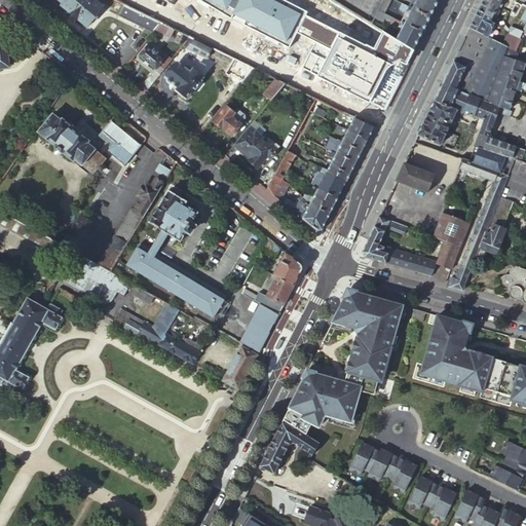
[(57,0),(62,4),(61,5),(86,28),(104,7),(95,0),(57,0)]
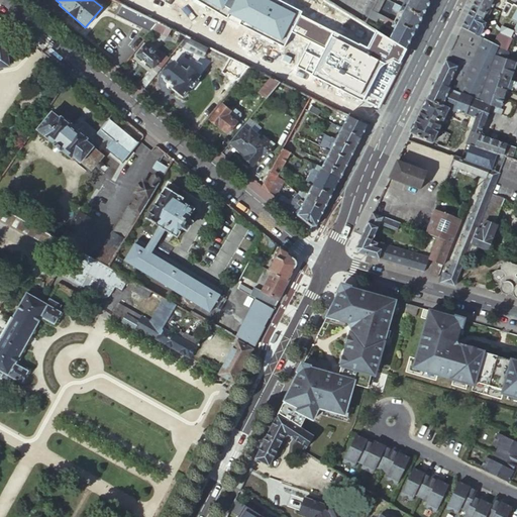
[(147,32),(153,20),(118,2),(114,0),(111,8),(115,10),(113,15),(131,24),(130,26),(144,33),(145,31),(147,32)]
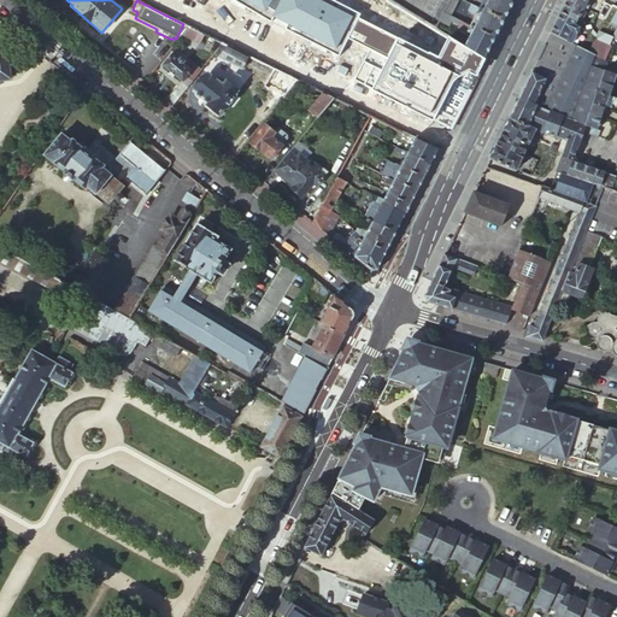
[(178,0),(247,36),(254,22),(212,0),(286,0),(263,45),(292,59),(321,0),(178,0)]
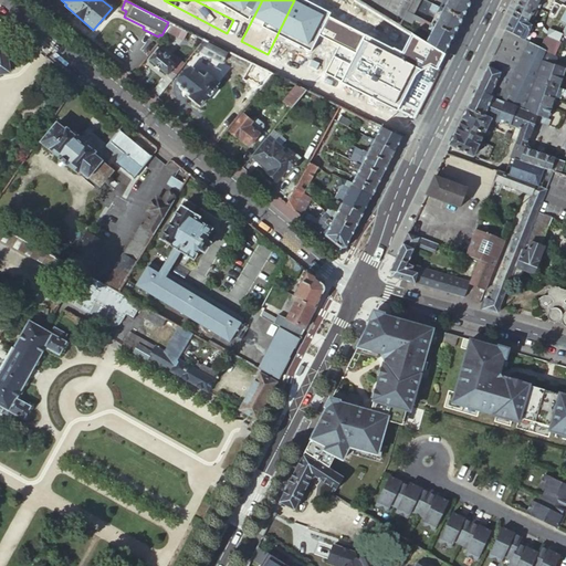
[(378,101),(411,34),(406,30),(399,27),(356,0),(352,0),(317,70),(378,101)]
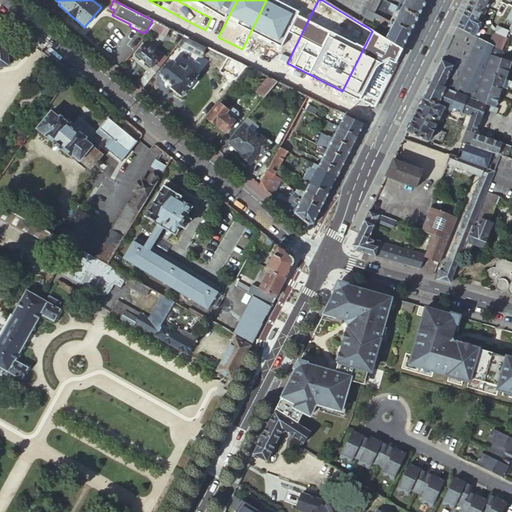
[(418,18),(426,3),(420,0),(401,0),(397,7),(418,18)]
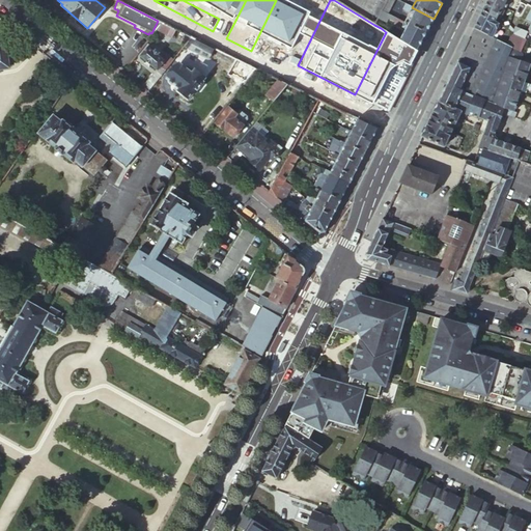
[(487,0),(483,10),(498,18),(500,14),(501,15),(505,6),(506,7),(509,0),(487,0)]
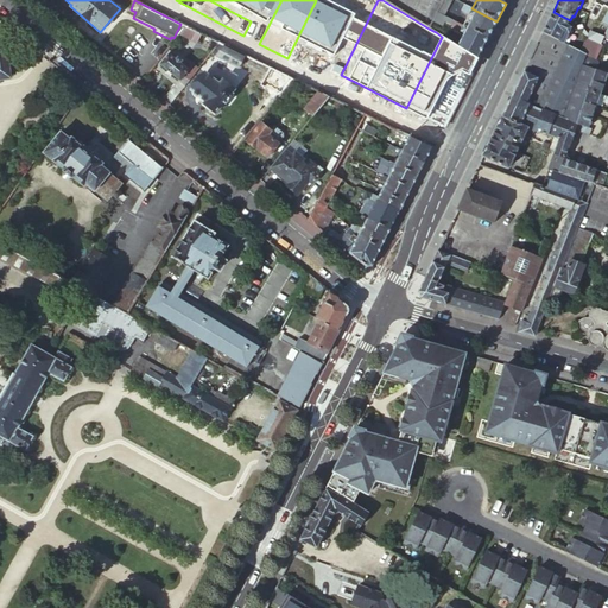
[(441,5),(437,13),(444,17),(448,8),(441,5)]
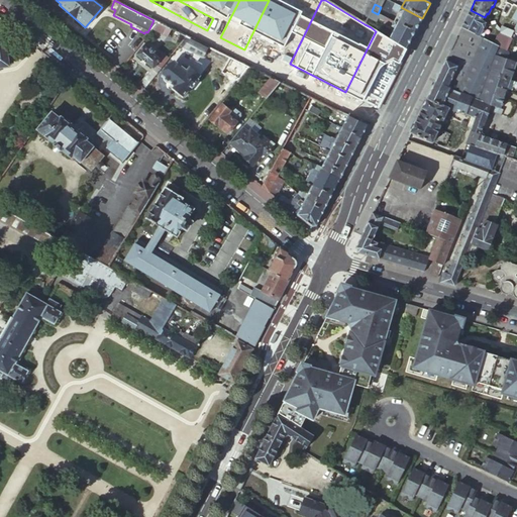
[(417,29),(422,18),(401,7),(395,4),(392,9),(399,12),(394,22),(415,33),(417,29)]
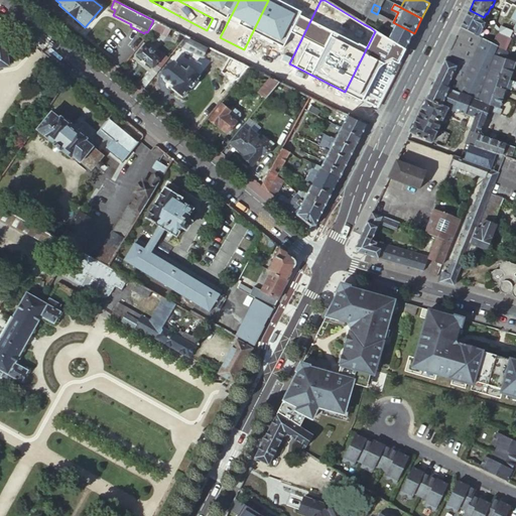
[(515,5),(513,4),(500,30),(511,36),(513,31),(515,24),(515,20),(512,19),(515,11),(515,5)]
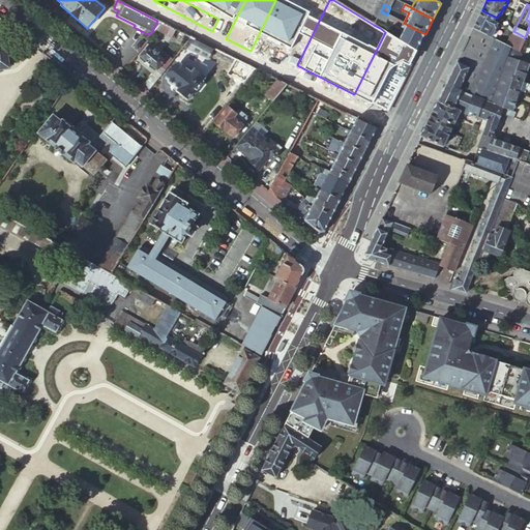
[(482,10),(474,27),(492,36),(499,23),(495,21),(497,18),(482,10)]
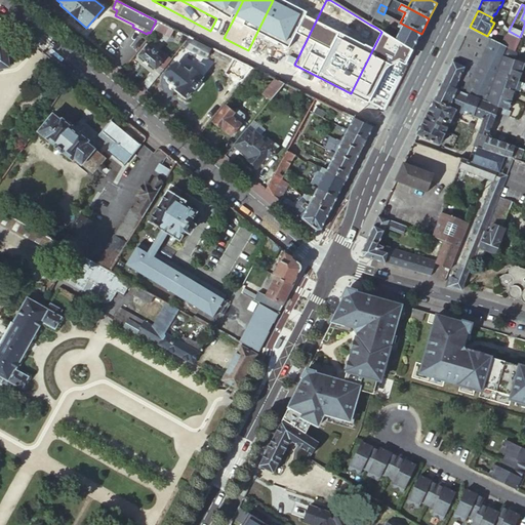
[(377,11),(370,25),(376,28),(384,14),(377,11)]
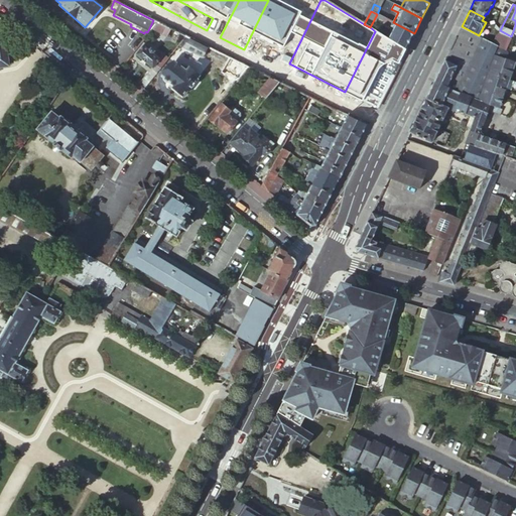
[(385,37),(405,50),(414,33),(393,22),(383,17),(381,21),(384,22),(383,24),(390,27),(385,37)]
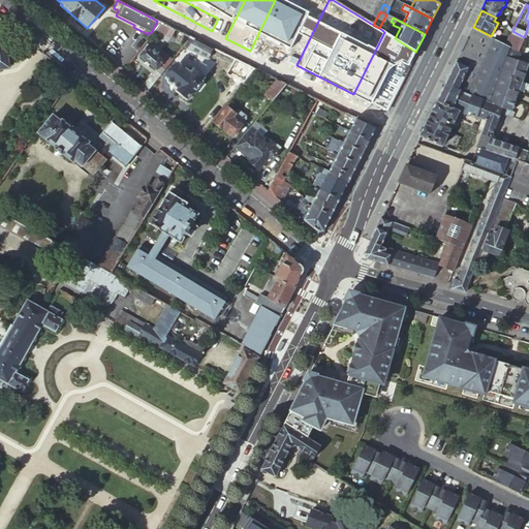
[(168,26),(162,23),(155,31),(165,36),(167,33),(165,31),(168,26)]
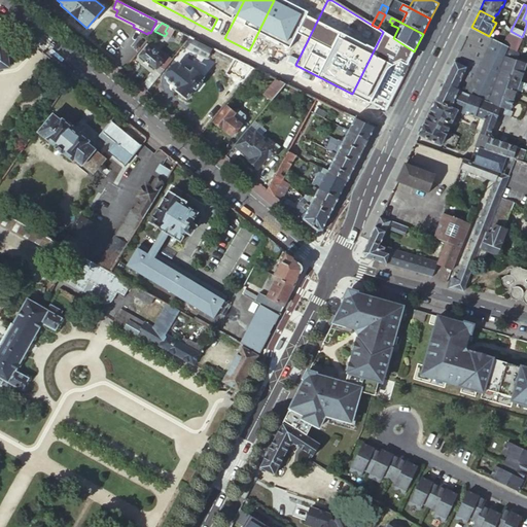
[(496,23),(489,36),(495,39),(502,25),(496,23)]
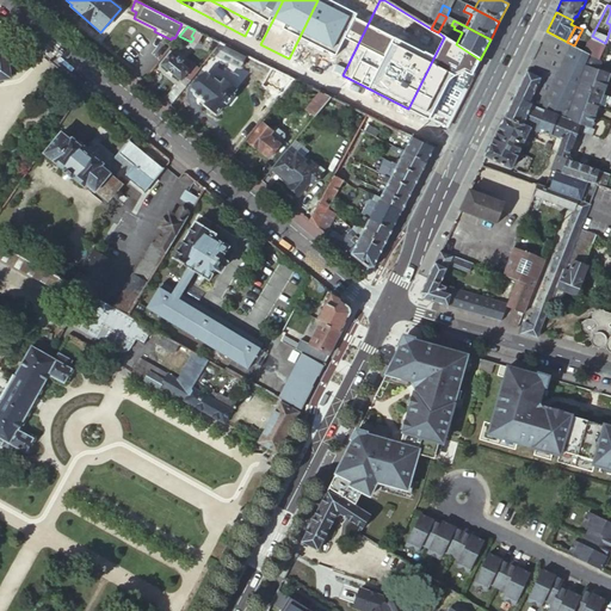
[(196,44),(203,35),(195,30),(191,36),(193,38),(191,42),(196,44)]
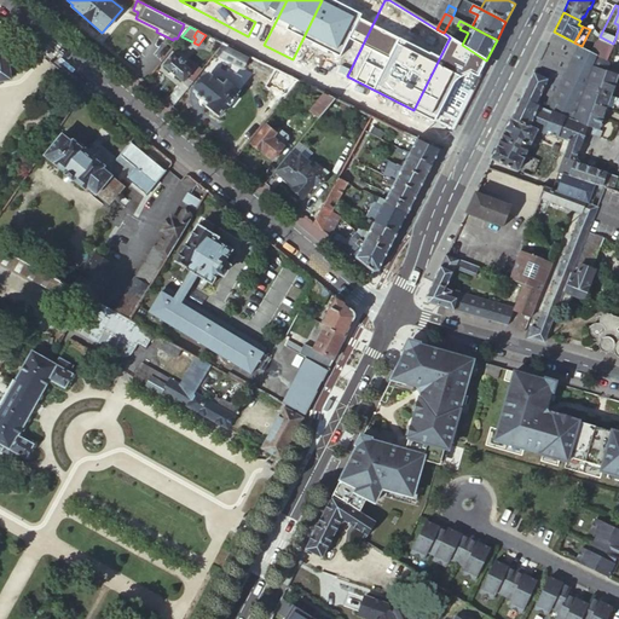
[(554,32),(534,71),(550,79),(554,80),(562,85),(578,51),(579,50),(580,47),(582,46),(574,42),(554,32)]
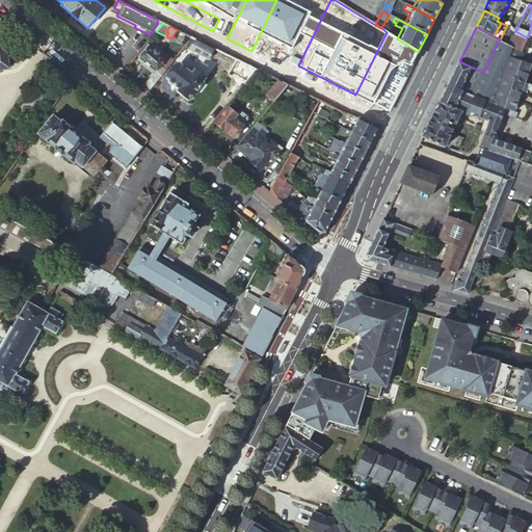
[(387,32),(355,95),(374,104),(397,59),(402,61),(404,62),(406,63),(408,63),(410,62),(413,61),(414,61),(418,52),(397,38),(387,32)]
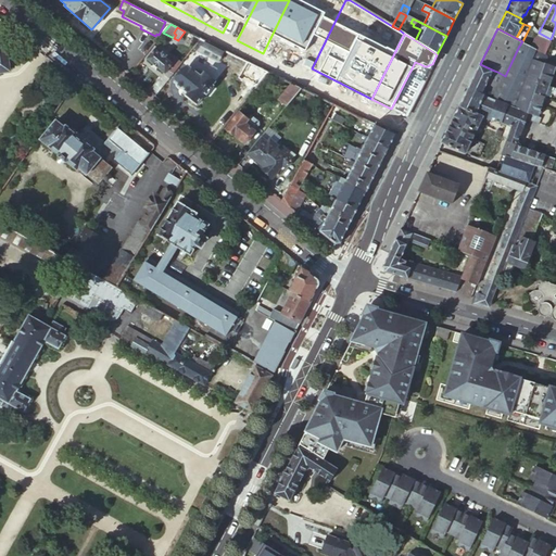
[(224,51),(201,39),(192,49),(218,62),(224,51)]
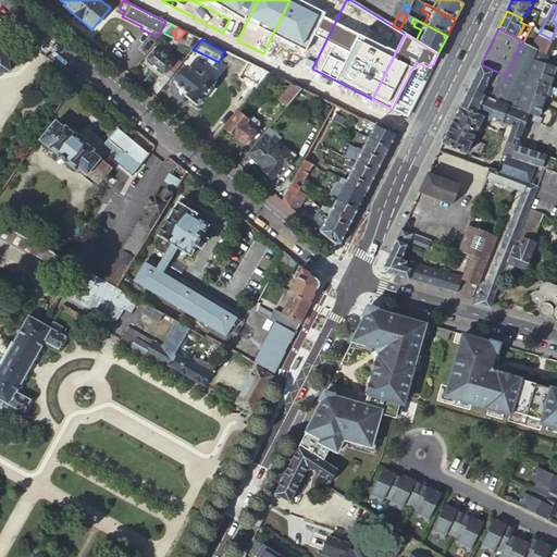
[(10,71),(5,41),(0,41),(0,71),(2,71),(3,72),(10,71)]
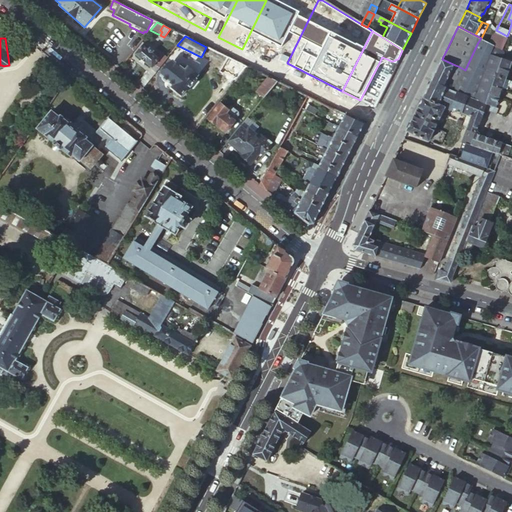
[(463,95),(468,97),(486,104),(490,94),(493,85),(496,77),(500,67),(503,59),(499,57),(502,51),(503,49),(489,43),(481,38),(480,39),(479,41),(478,42),(465,70),(459,82),(467,86),(463,95)]
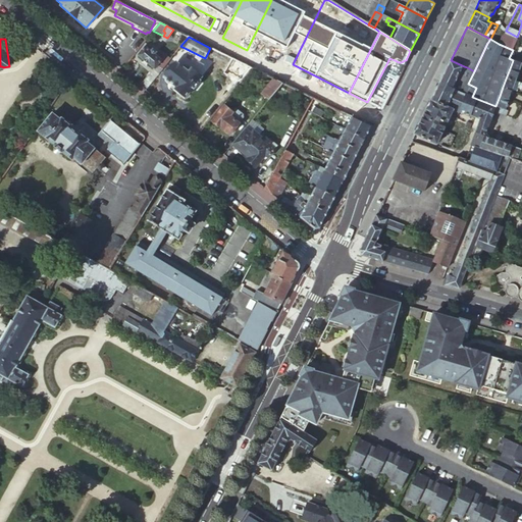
[(162,68),(171,57),(168,54),(167,55),(165,55),(161,59),(155,54),(156,53),(147,44),(138,56),(154,70),(158,65),(162,68)]
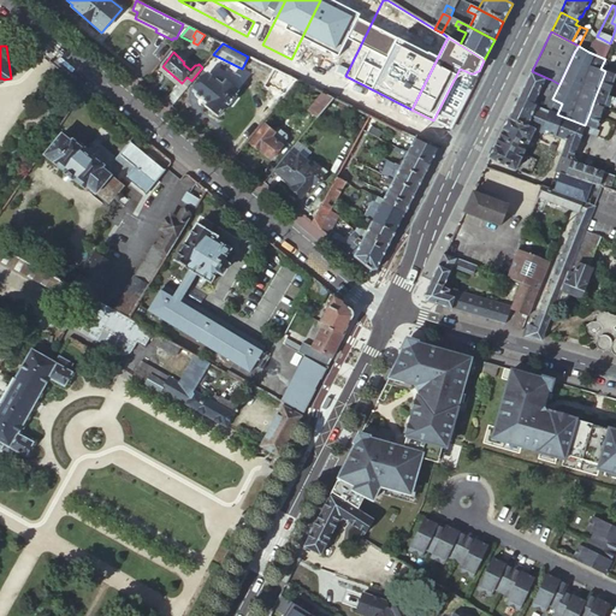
[(609,64),(604,61),(600,69),(605,71),(615,73),(615,75),(615,76),(615,75),(615,66),(614,66),(612,65),(608,65),(609,64)]
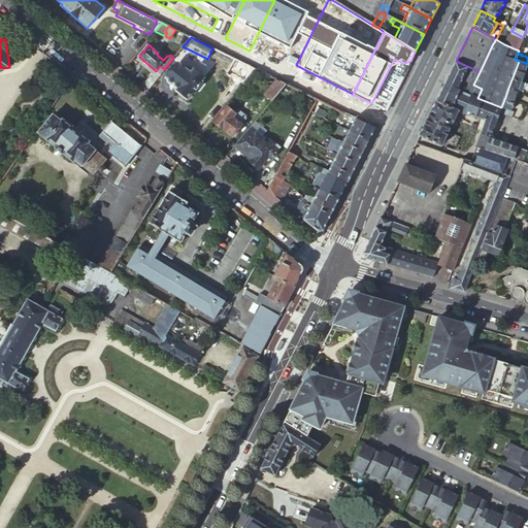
[(371,103),(386,110),(410,61),(409,61),(407,62),(405,63),(403,63),(401,62),(399,61),(394,59),(371,103)]
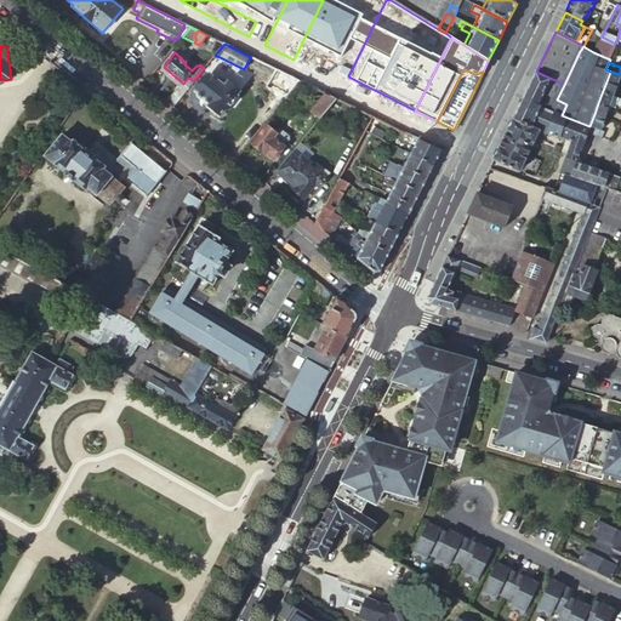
[(536,72),(523,100),(539,106),(543,96),(552,79),(536,72)]
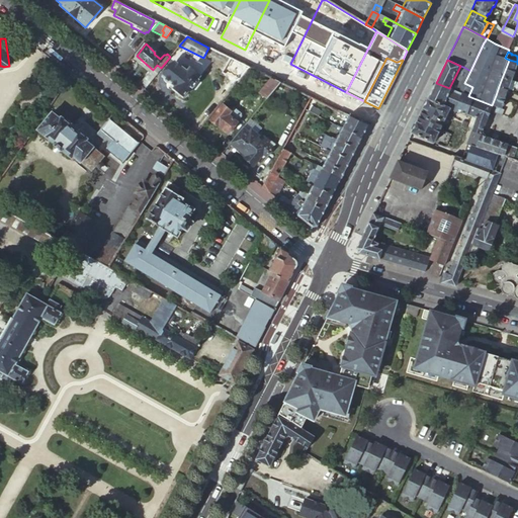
[(517,63),(517,62),(509,60),(506,68),(515,72),(517,64),(517,63)]
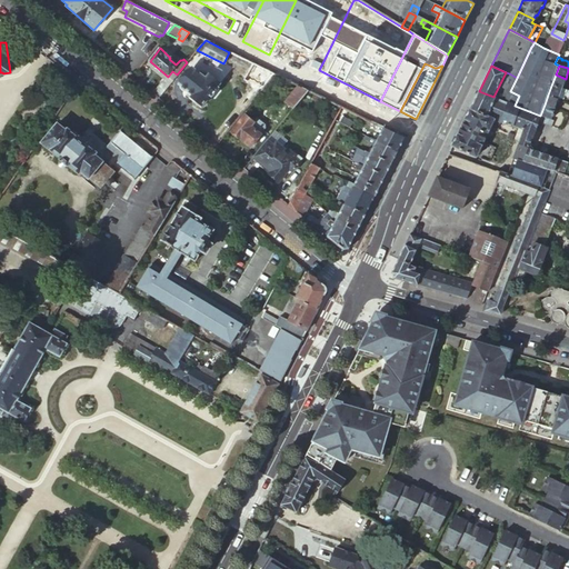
[(205,79),(191,68),(179,85),(180,86),(179,86),(180,88),(183,91),(186,91),(187,91),(192,96),(189,99),(200,108),(210,96),(211,97),(217,89),(217,88),(219,85),(208,76),(205,79)]
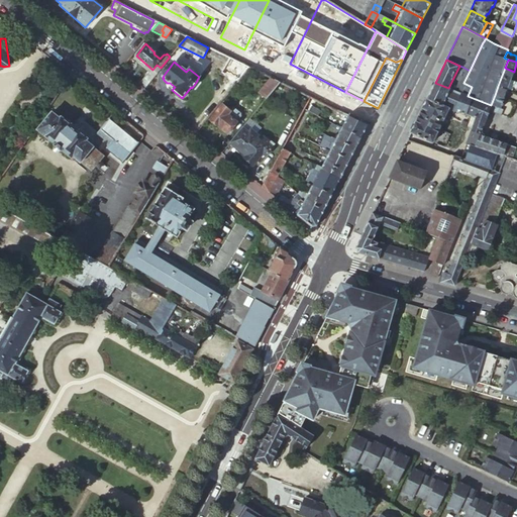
[(143,90),(147,84),(161,68),(157,65),(152,70),(139,86),(143,90)]
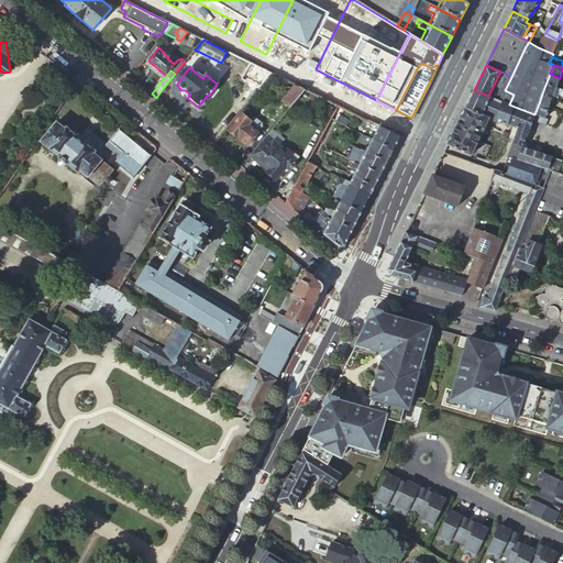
[(497,87),(504,90),(505,90),(511,77),(504,73),(497,87)]
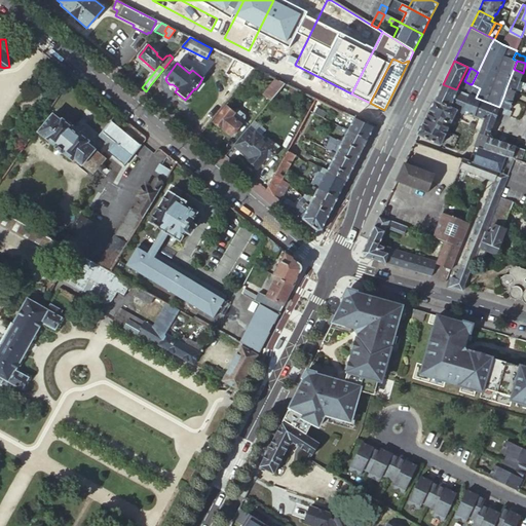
[(271,78),(254,69),(251,72),(269,81),(271,78)]
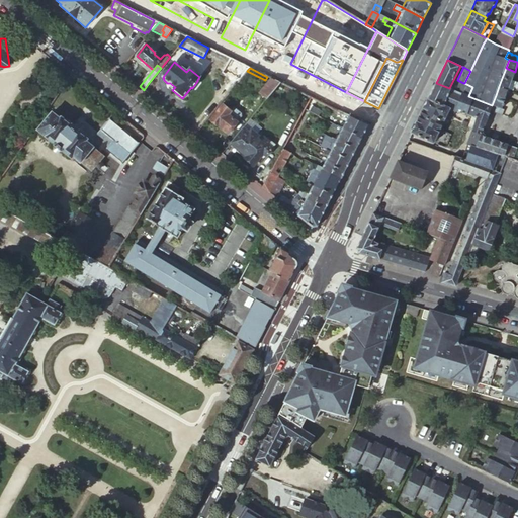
[(515,72),(506,68),(502,78),(511,81),(512,80),(515,72)]
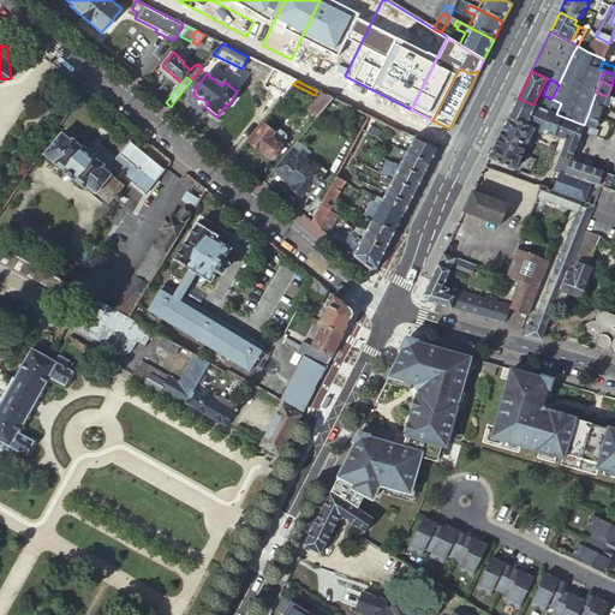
[(316,118),(333,99),(322,93),(308,111),(316,118)]
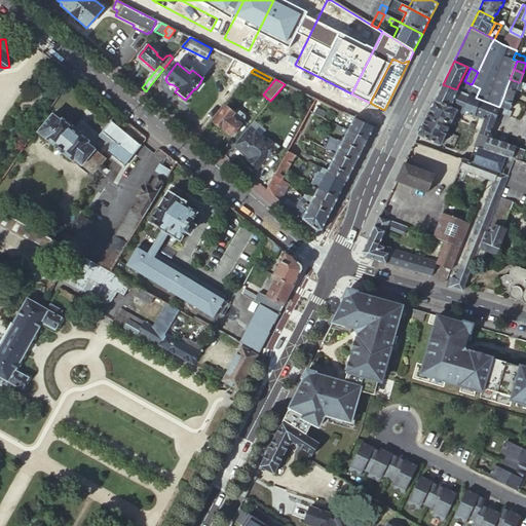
[(519,82),(510,79),(506,87),(516,91),(517,90),(519,82)]
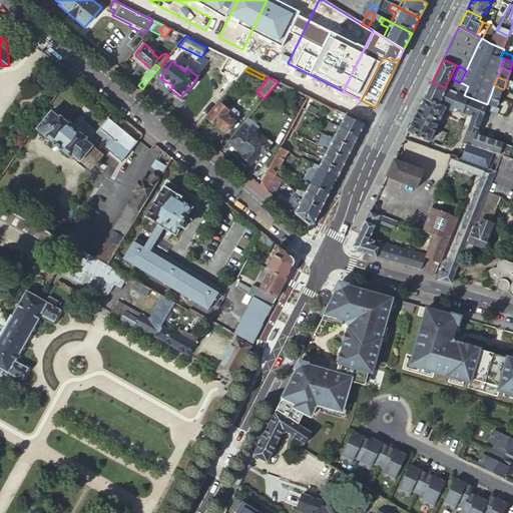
[(432,82),(424,97),(440,103),(447,88),(445,87),(432,82)]
